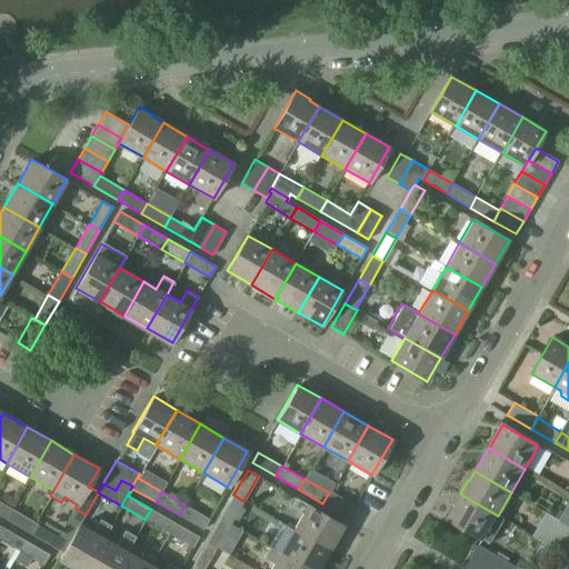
[(329,492),(322,503),(348,518),(355,505),(330,491),(329,493),(329,492)]
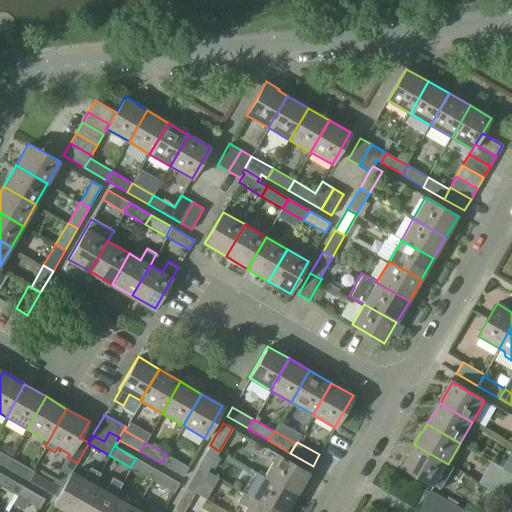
[(207,471),(219,451),(210,445),(198,466),(207,471)]
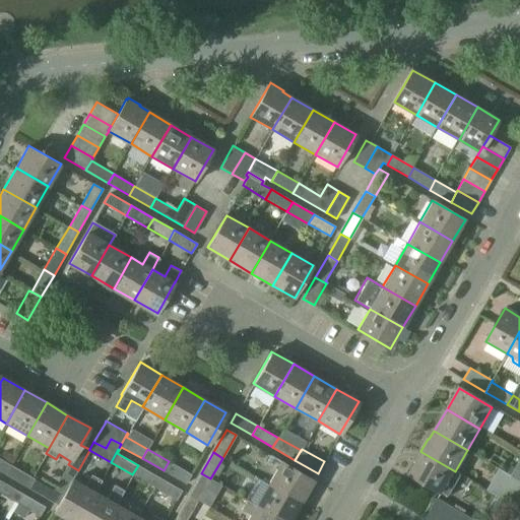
[(460,474),(455,471),(421,452),(416,461),(414,460),(407,473),(442,494),(443,493),(448,496),(460,474)]
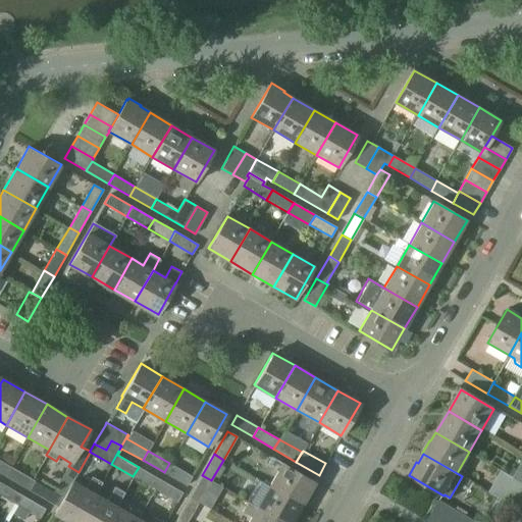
[(269,485),(302,504),(314,482),(281,463),(271,457),(267,465),(277,470),(269,485)]
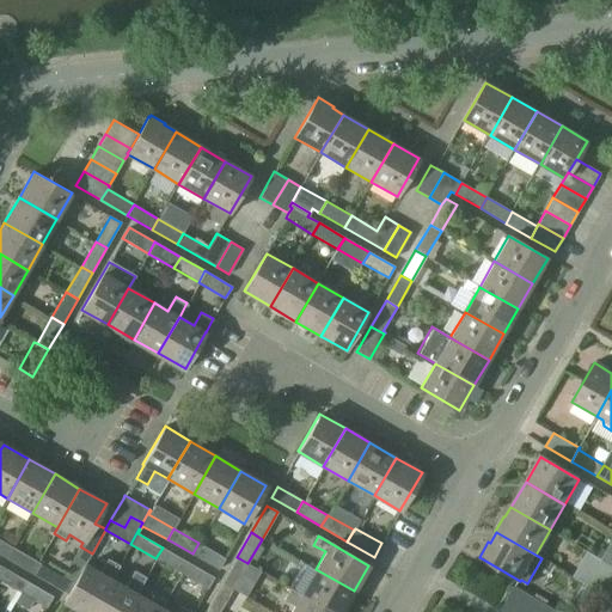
[(0,555),(6,558),(12,546),(0,539),(0,555)]
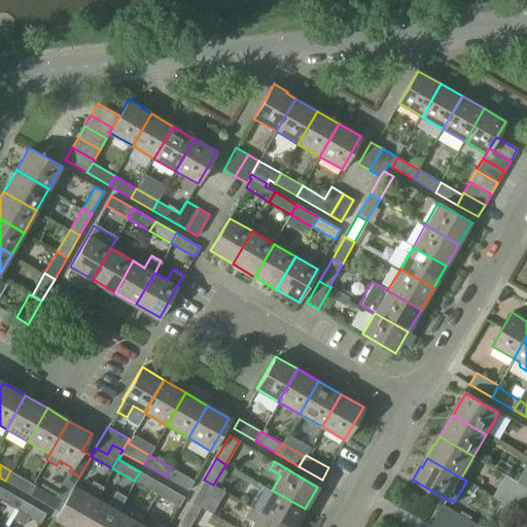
[(171,467),(166,477),(188,490),(195,481),(171,467)]
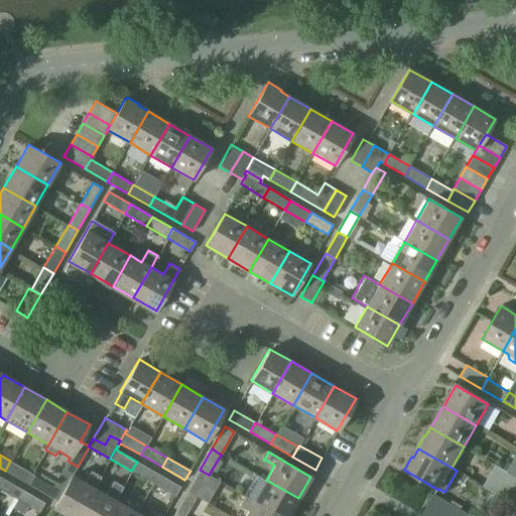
[(26,483),(31,474),(10,461),(5,471),(26,483)]
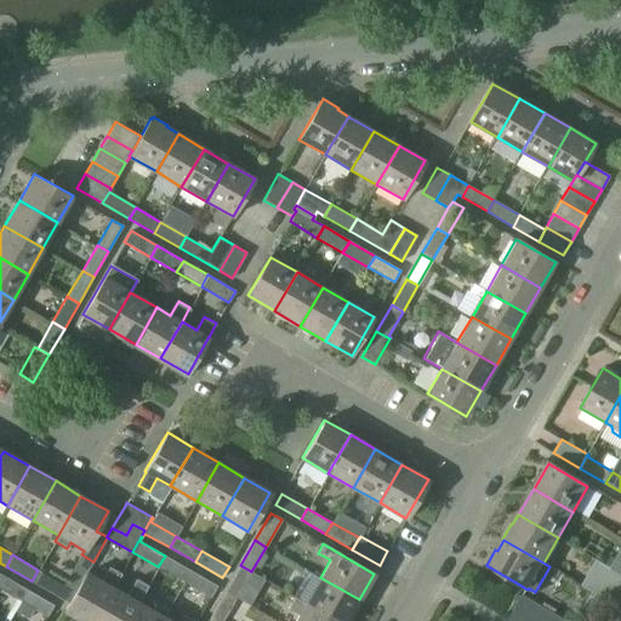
[(183,582),(191,570),(165,556),(158,567),(183,582)]
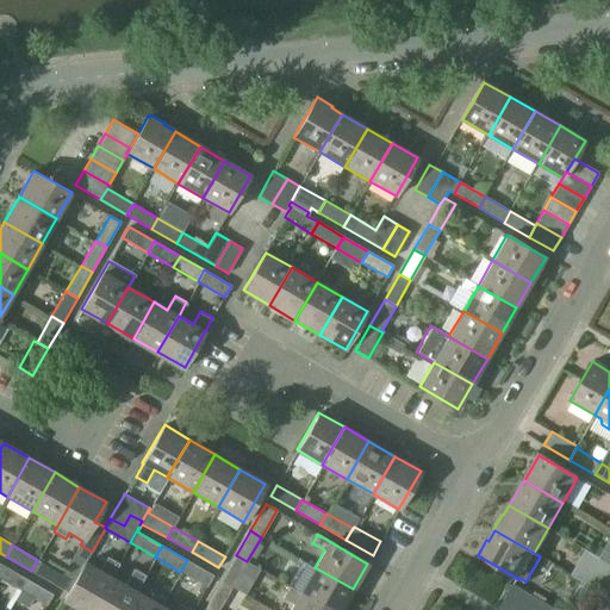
[(570,573),(585,583),(597,589),(602,592),(609,578),(609,562),(601,558),(584,548),(570,573)]
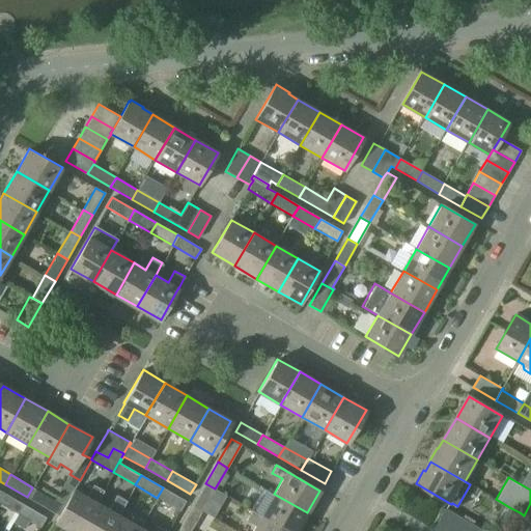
[(202,511),(215,488),(205,483),(193,505),(202,511)]
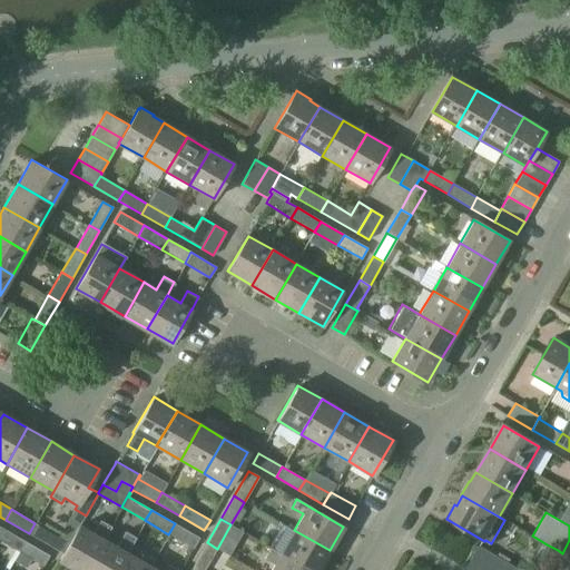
[(59,561),(72,569),(84,569),(102,539),(110,526),(100,520),(92,533),(79,526),(59,561)]
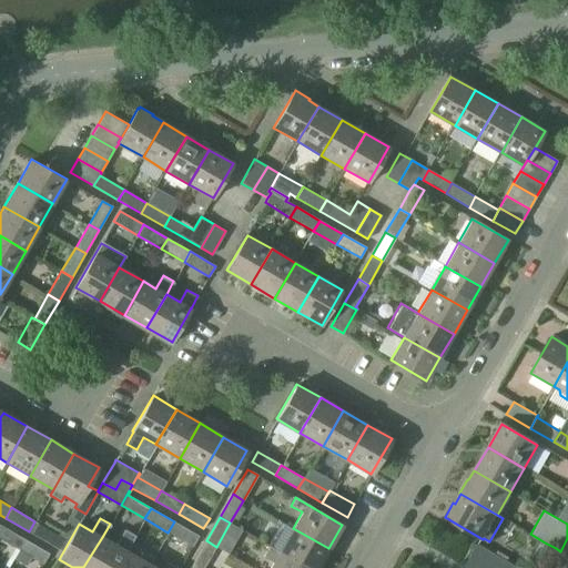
[(34,521),(29,531),(53,546),(60,536),(34,521)]
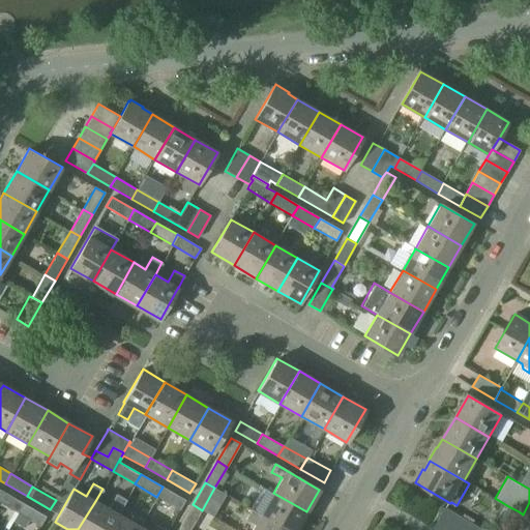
[(163,487),(156,497),(180,509),(185,500),(163,487)]
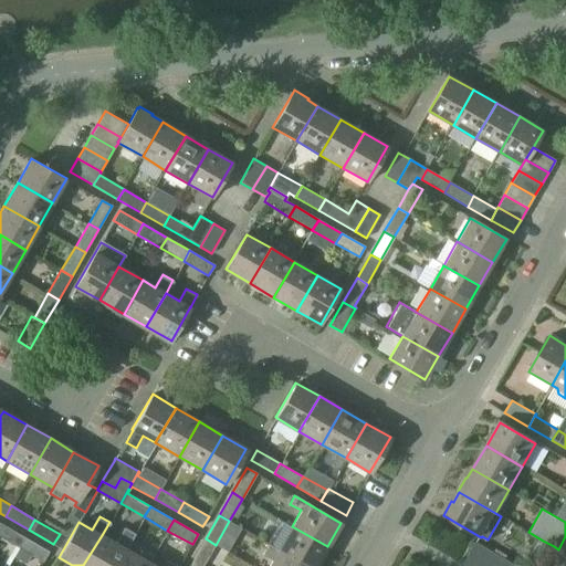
[(0,536),(18,547),(24,537),(1,523),(0,525),(0,536)]
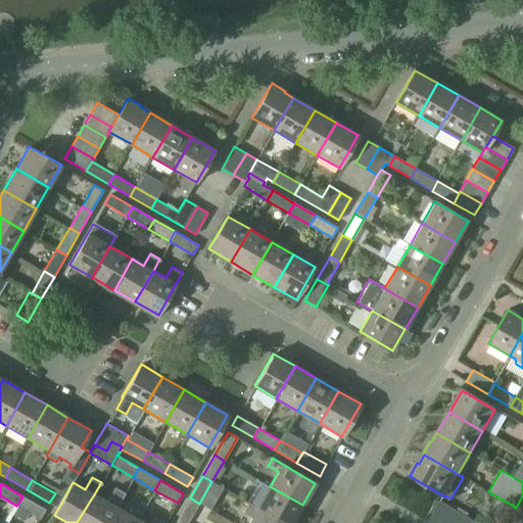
[(284,522),(291,522),(302,505),(270,486),(257,508),(284,522)]
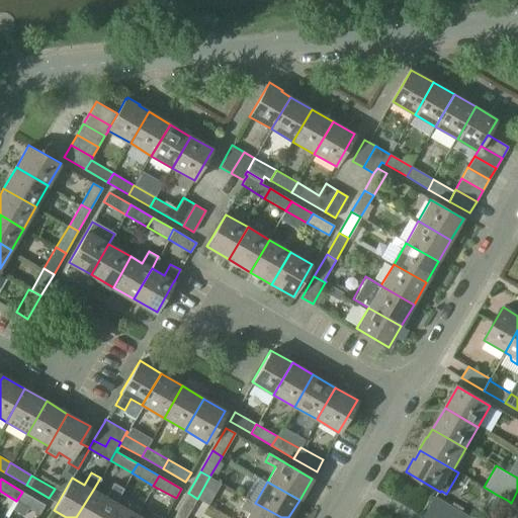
[(93,490),(76,517),(105,517),(115,502),(122,490),(113,484),(106,497),(95,491),(93,490)]
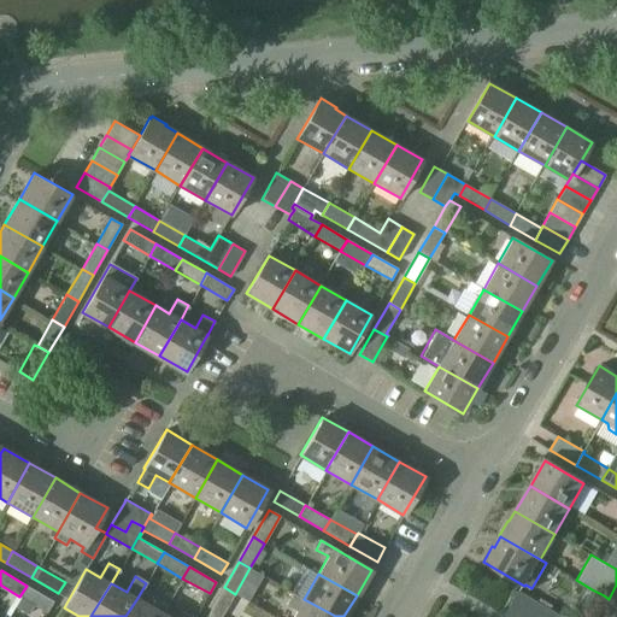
[(27,586),(19,597),(47,612),(53,601),(27,586)]
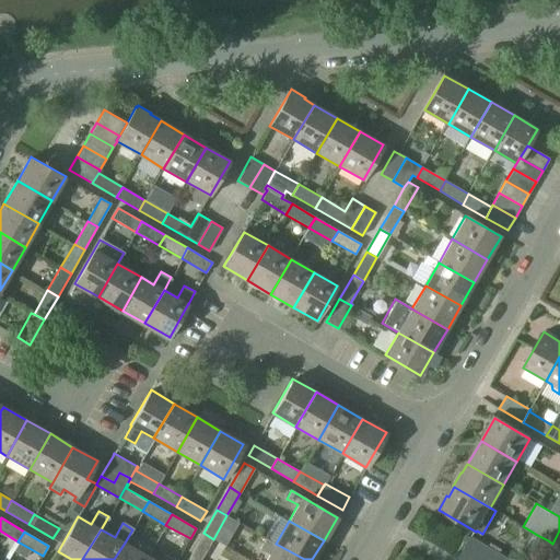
[(196,559),(200,559),(213,539),(203,533),(190,556),(196,559)]
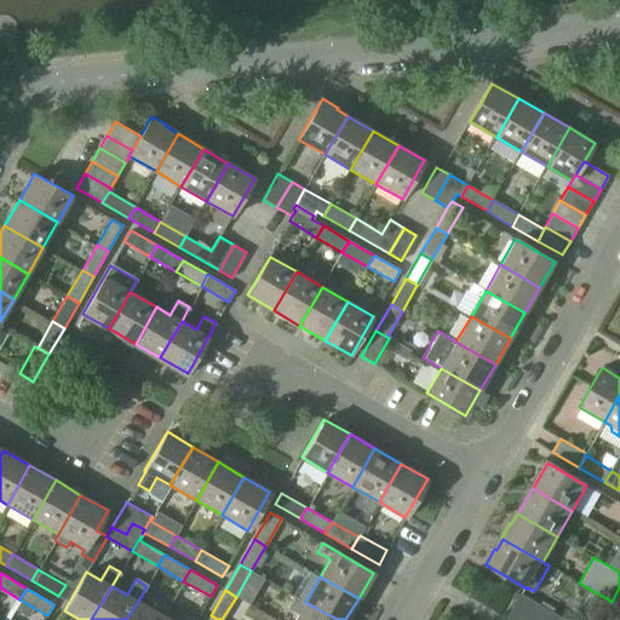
[(583,619),(593,619),(607,598),(595,592),(580,619),(583,619)]
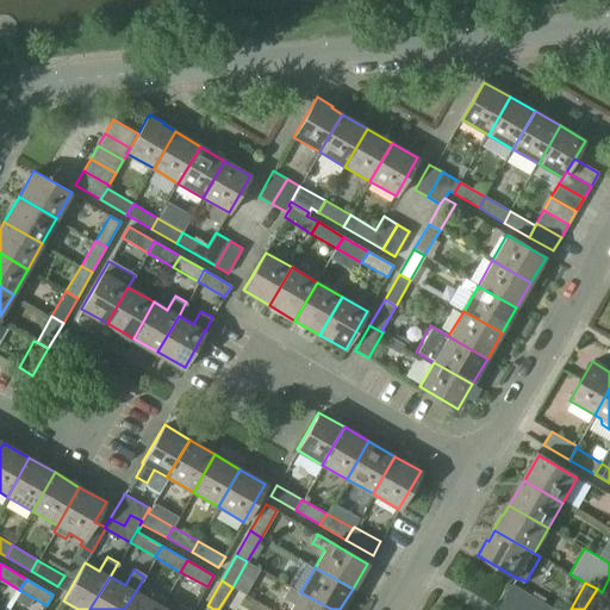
[(500,609),(516,609),(527,592),(514,584),(498,609),(500,609)]
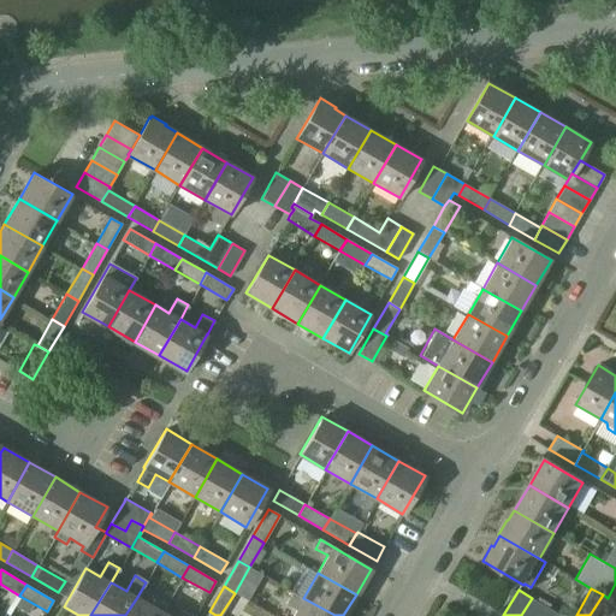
[(335,615),(303,598),(291,591),(285,604),(296,610),(291,615),(335,615)]
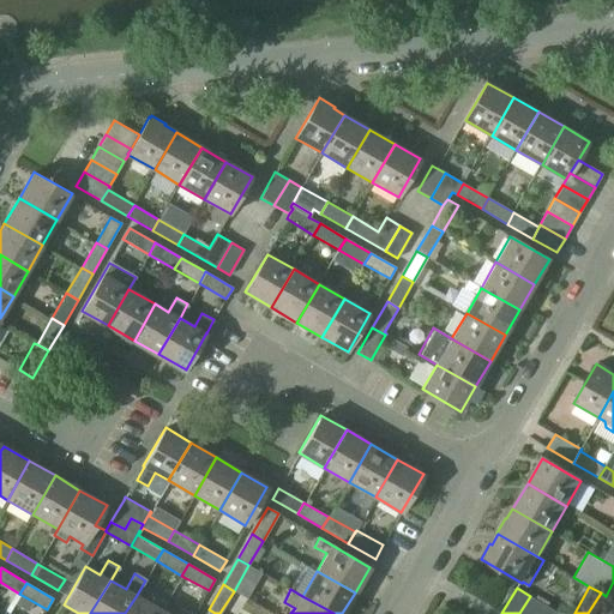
[(137,595),(125,613),(158,613),(162,609),(137,595)]
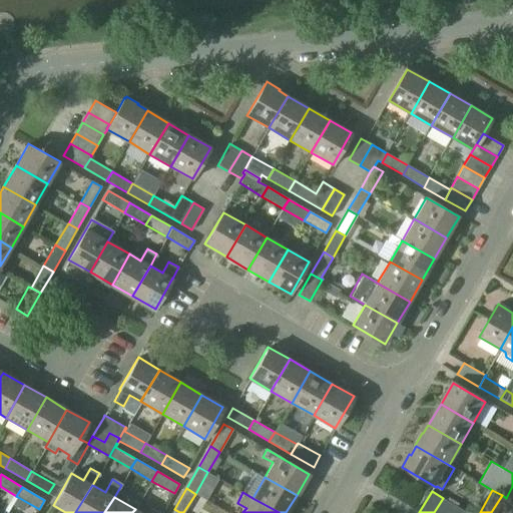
[(448,512),(454,504),(443,498),(434,512),(448,512)]
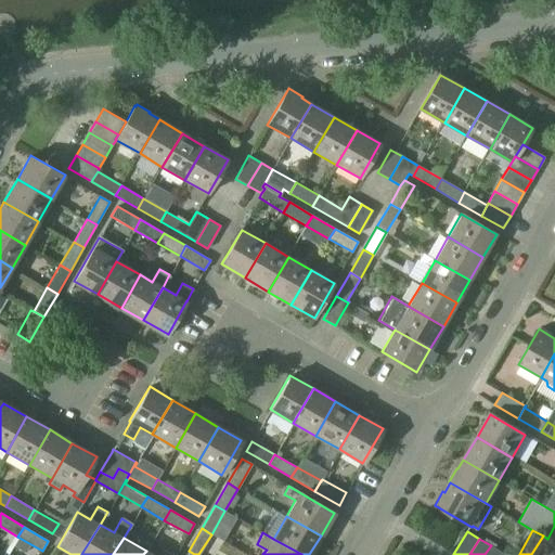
[(501,554),(503,552),(491,545),(485,554),(501,554)]
